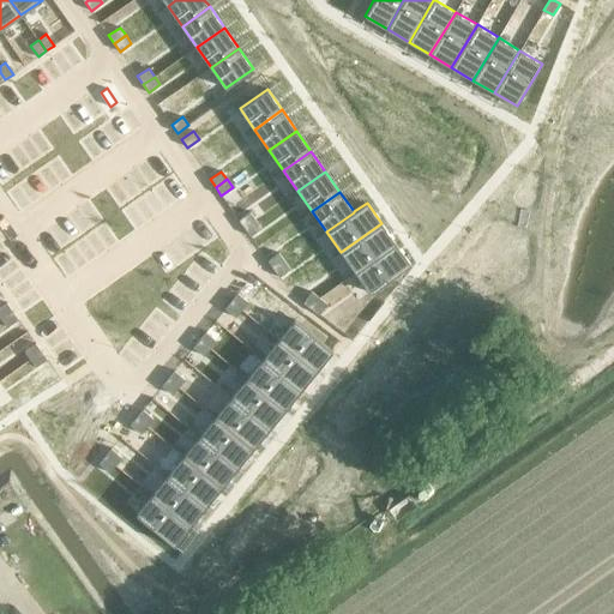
[(250,212),(239,220),(245,228),(256,221),(250,212)]
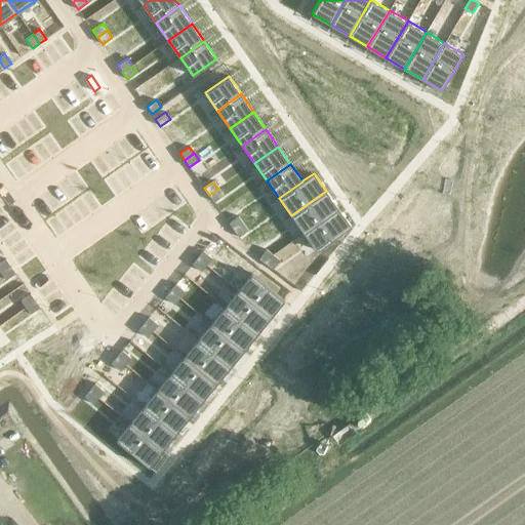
[(218,189),(209,195),(214,202),(224,195),(218,189)]
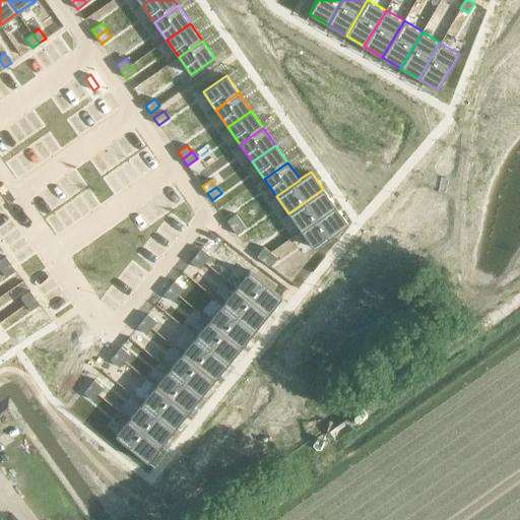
[(323,189),(288,213),(302,231),(335,206),(323,189)]
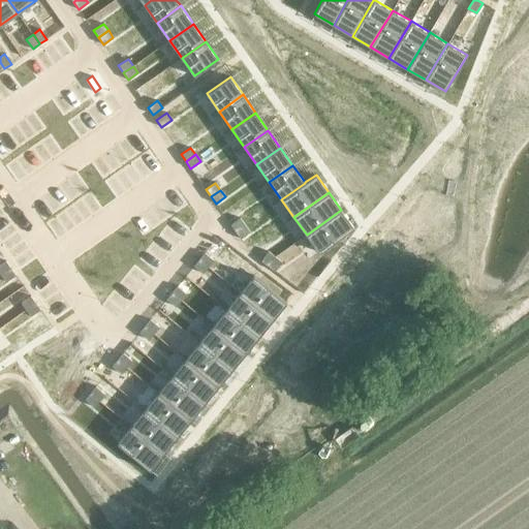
[(341,210),(307,235),(319,253),(354,228),(341,210)]
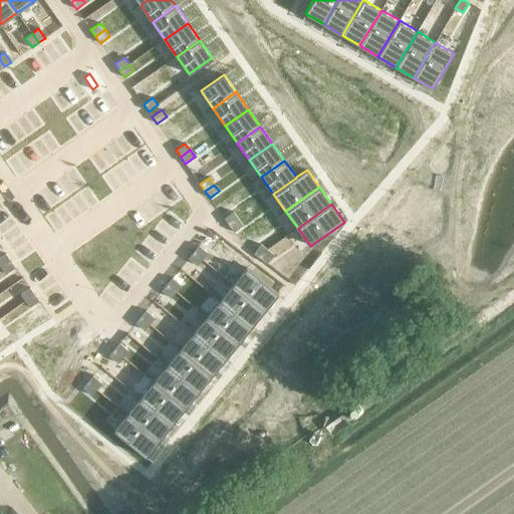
[(233,212),(224,219),(229,225),(238,219),(233,212)]
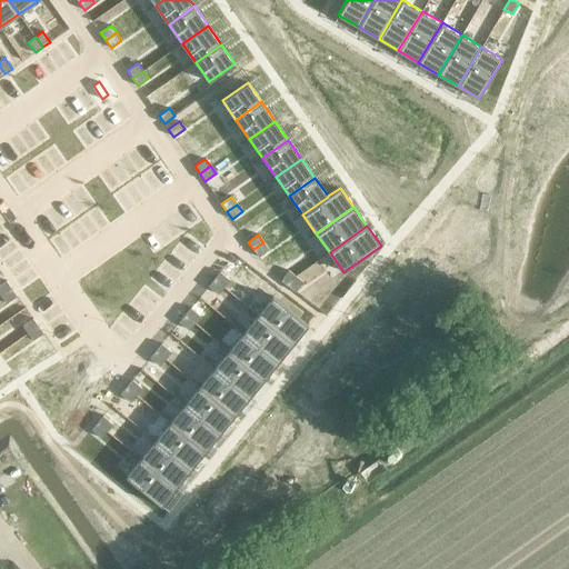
[(263,242),(253,249),(259,257),(269,249),(263,242)]
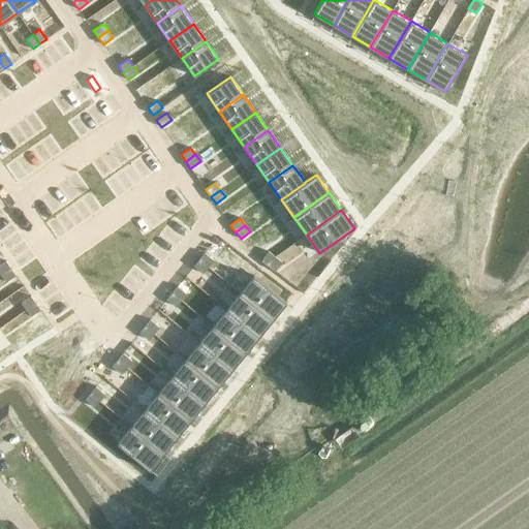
[(269,251),(261,260),(268,266),(275,256),(269,251)]
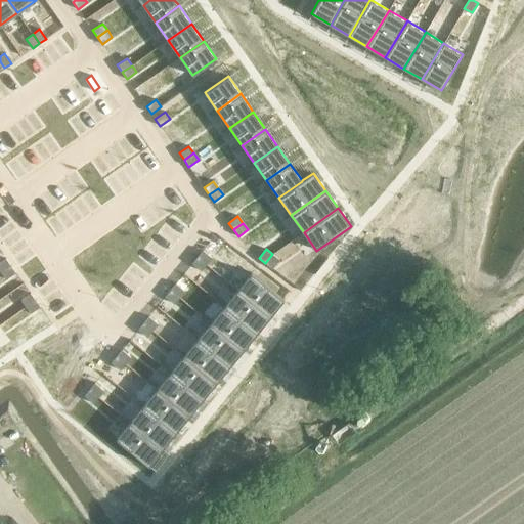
[(203,251),(198,257),(207,264),(212,258),(203,251)]
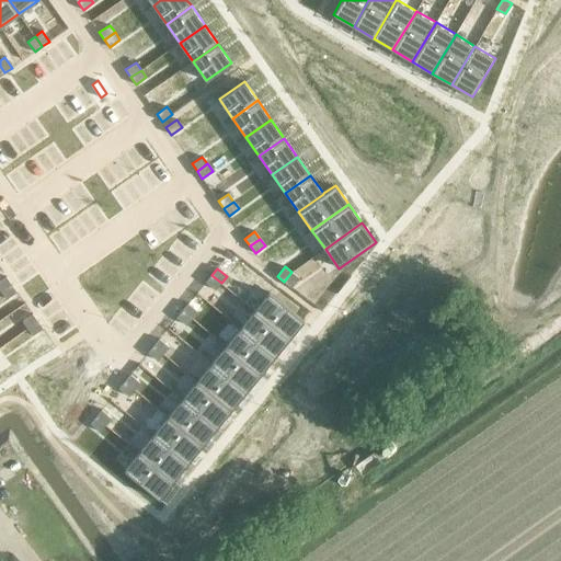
[(292,272),(284,282),(290,287),(299,277),(292,272)]
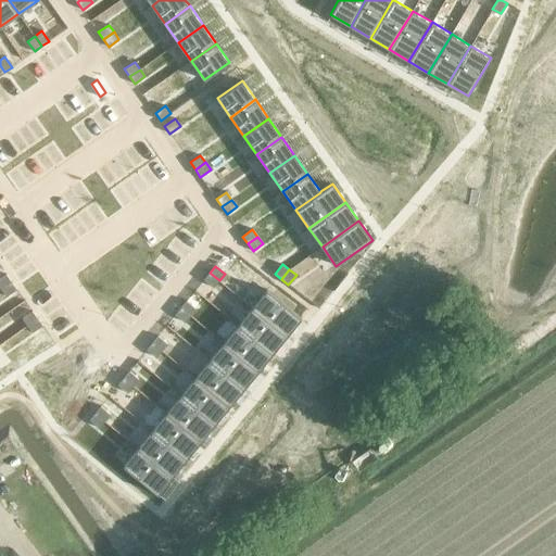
[(210,273),(204,279),(214,288),(219,280),(210,273)]
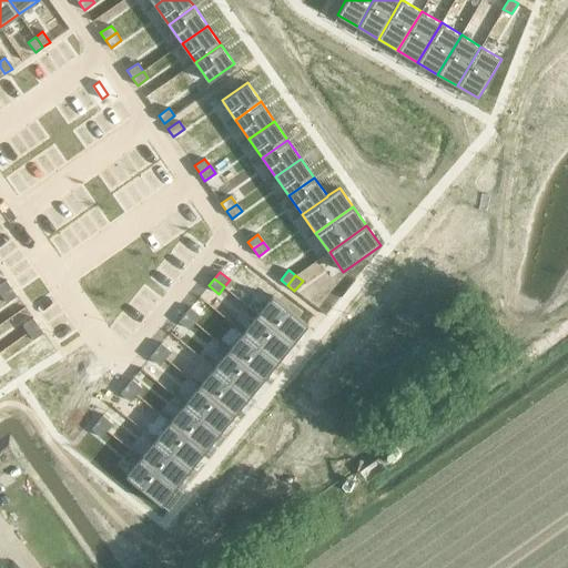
[(20,298),(9,306),(14,314),(26,306),(20,298)]
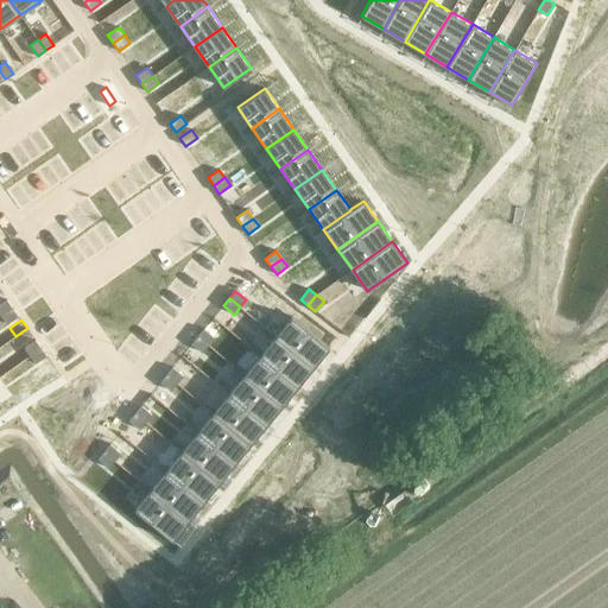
[(304,327),(289,346),(314,367),(330,347),(304,327)]
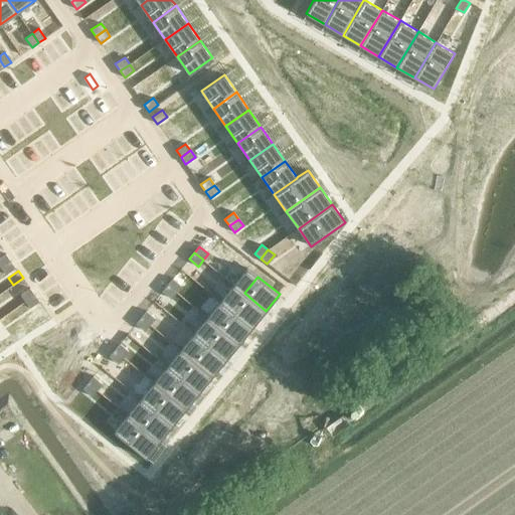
[(23,278),(13,285),(18,292),(28,285),(23,278)]
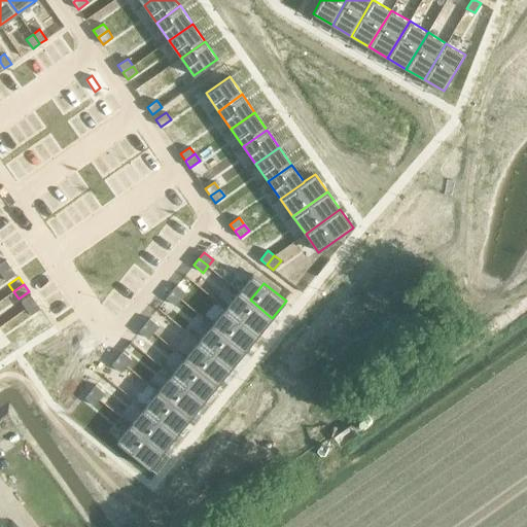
[(177,285),(172,291),(180,300),(186,292),(177,285)]
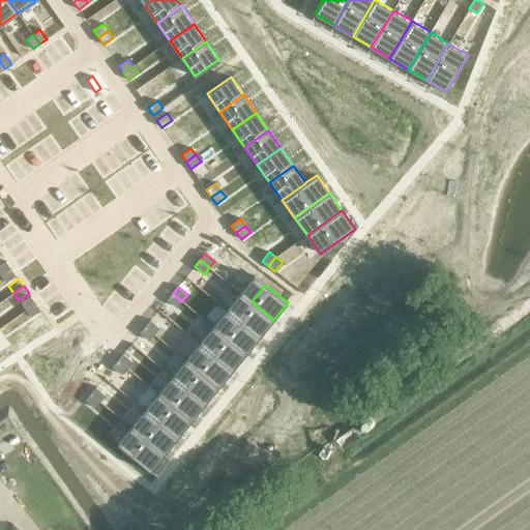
[(173,293),(167,300),(176,307),(181,301),(173,293)]
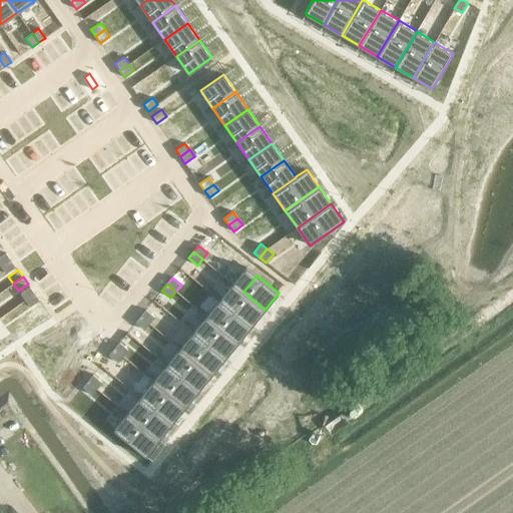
[(243,292),(229,309),(251,326),(265,310),(243,292)]
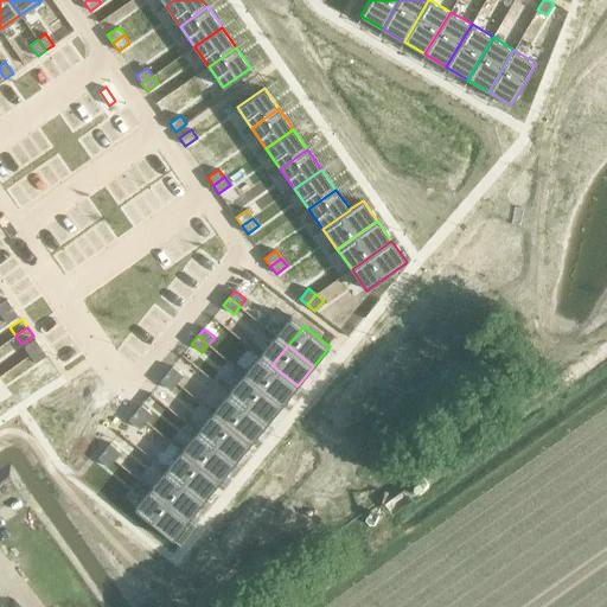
[(272,365),(256,384),(282,404),(298,385),(272,365)]
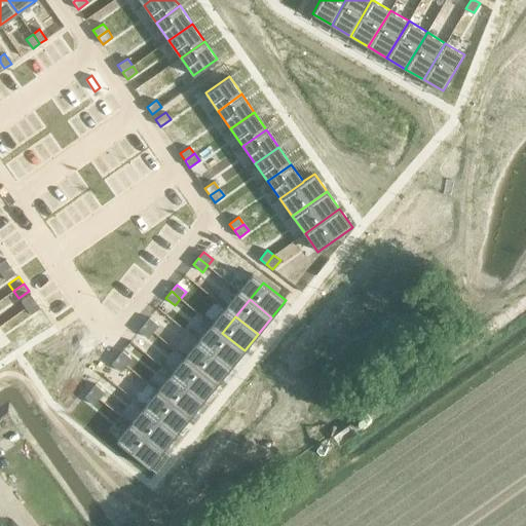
[(149,317),(144,325),(153,332),(158,326),(149,317)]
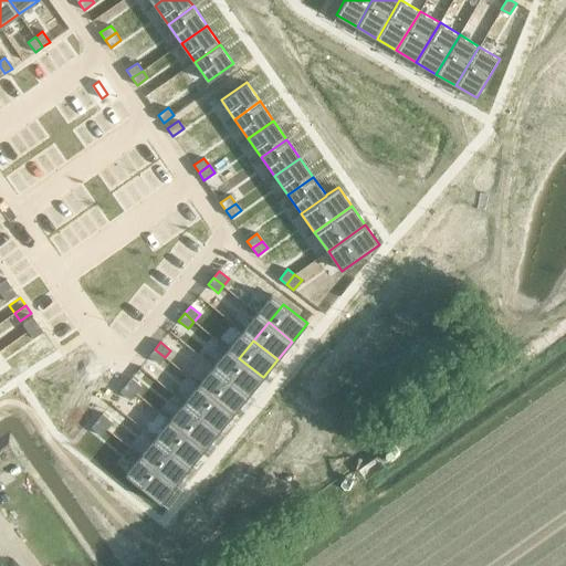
[(52,344),(42,350),(46,358),(58,352),(52,344)]
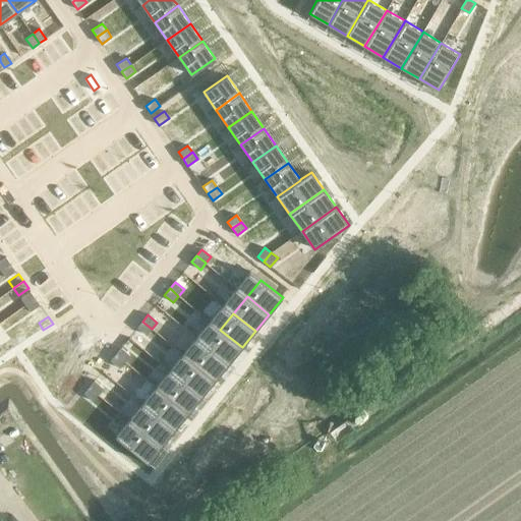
[(142,322),(137,328),(147,335),(152,329),(142,322)]
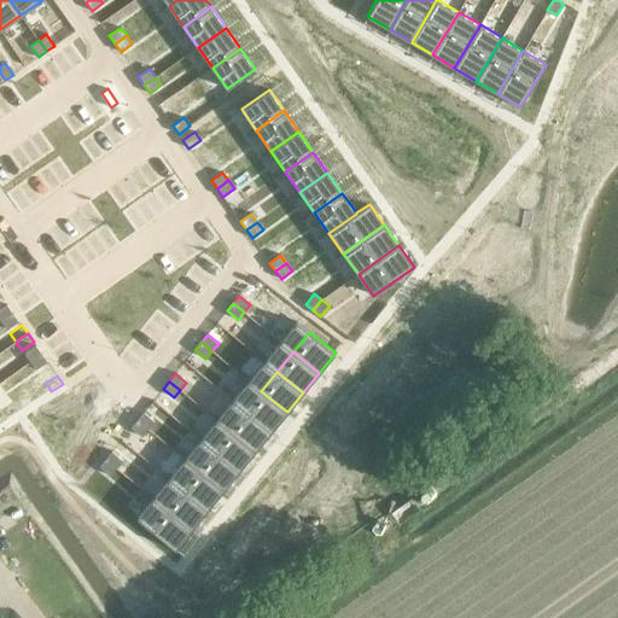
[(261,391),(245,410),(272,432),(287,412),(261,391)]
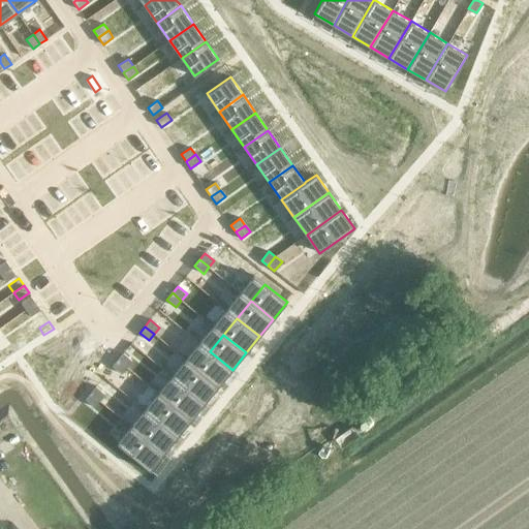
[(210,351),(196,368),(219,386),(232,370),(210,351)]
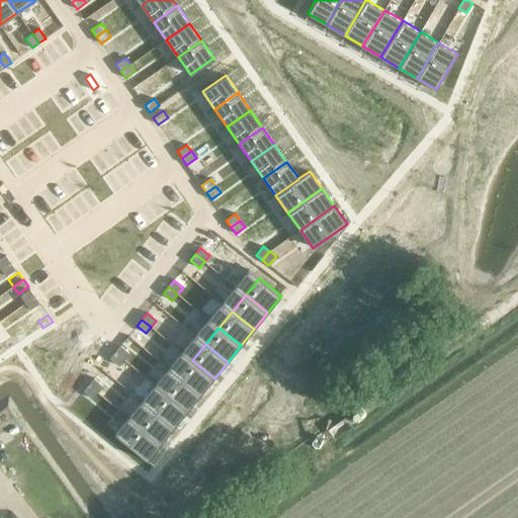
[(120,346),(115,352),(124,359),(130,353),(120,346)]
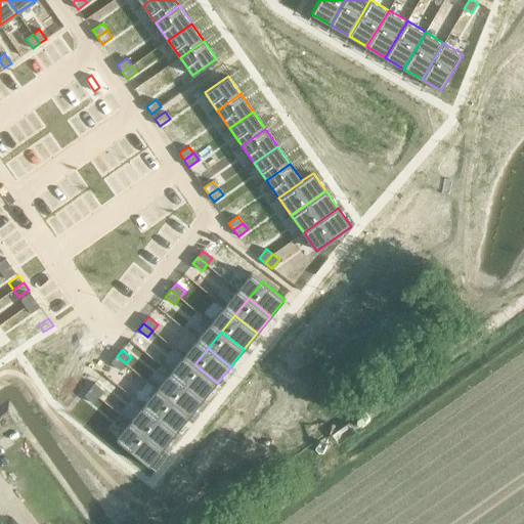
[(117,356),(112,363),(121,370),(126,363),(117,356)]
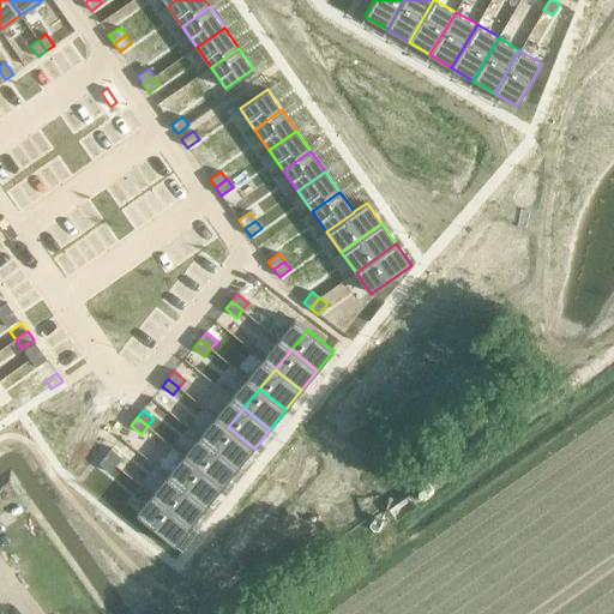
[(228,427),(212,446),(238,468),(254,449),(228,427)]
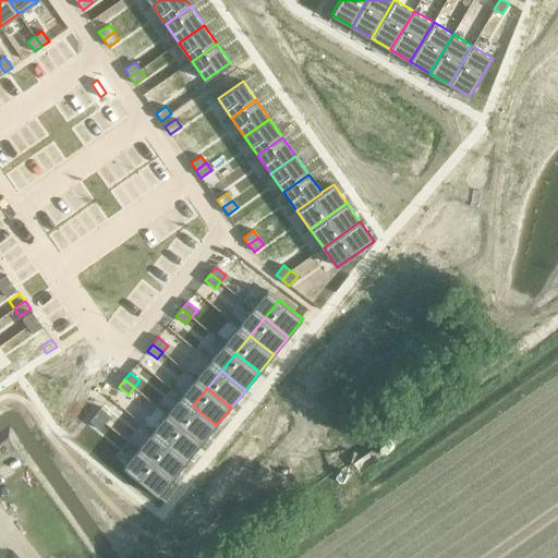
[(193,405),(179,424),(202,443),(216,425),(193,405)]
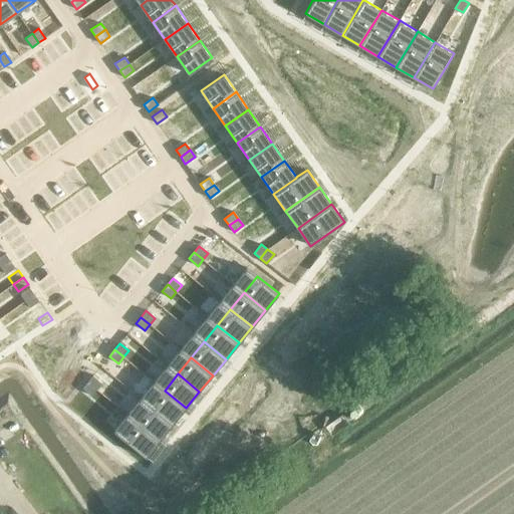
[(93,375),(88,382),(96,390),(102,382),(93,375)]
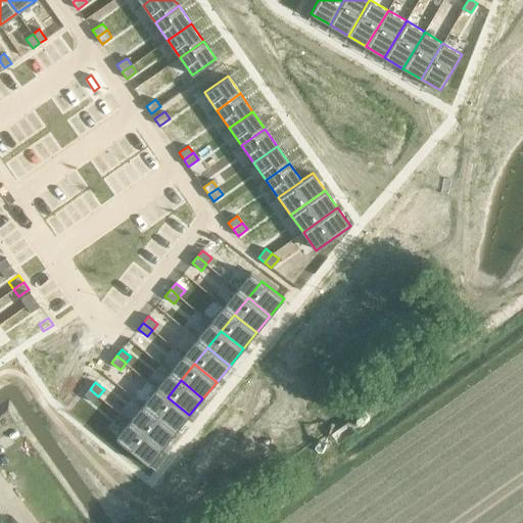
[(90,389),(84,395),(93,402),(98,396),(90,389)]
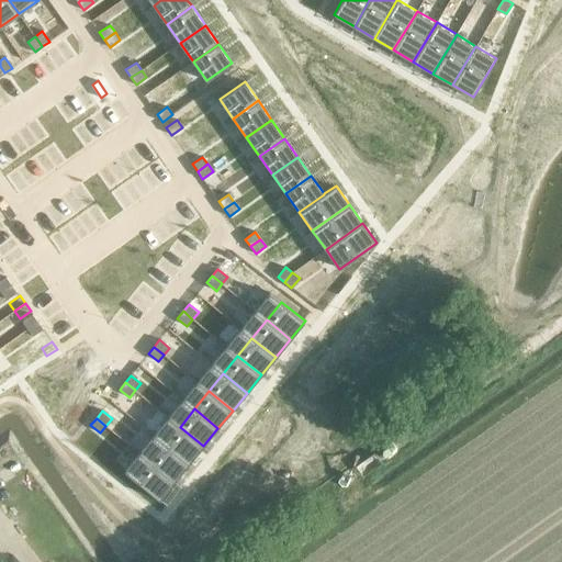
[(180,427),(165,445),(189,463),(203,446),(180,427)]
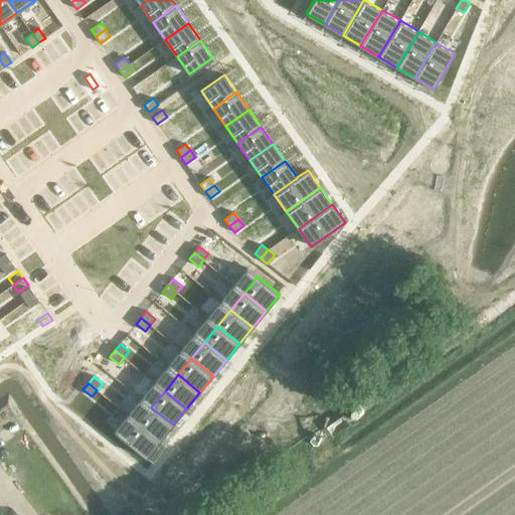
[(151,407),(138,423),(160,442),(173,424),(151,407)]
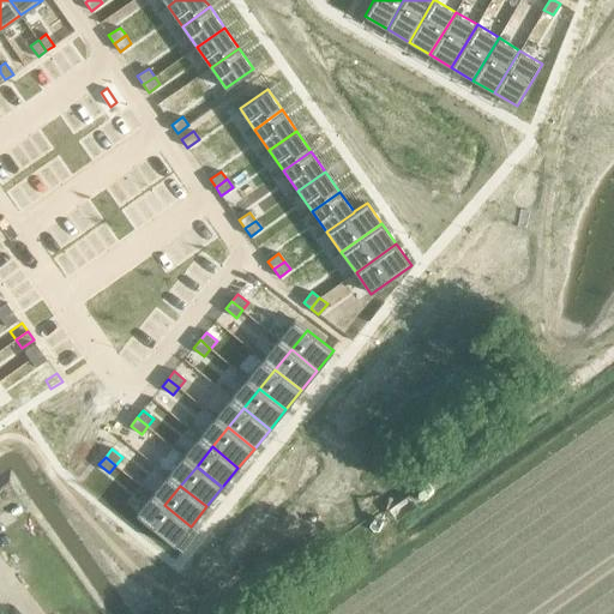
[(164,505),(149,525),(174,546),(191,527),(164,505)]
